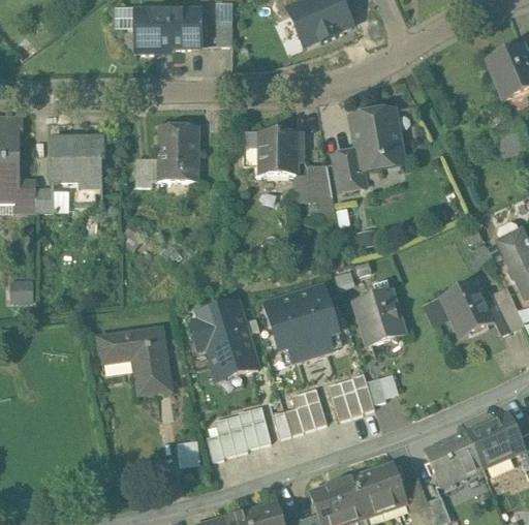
[(275,0),(283,18),(290,14),(288,10),(310,0),(275,0)]
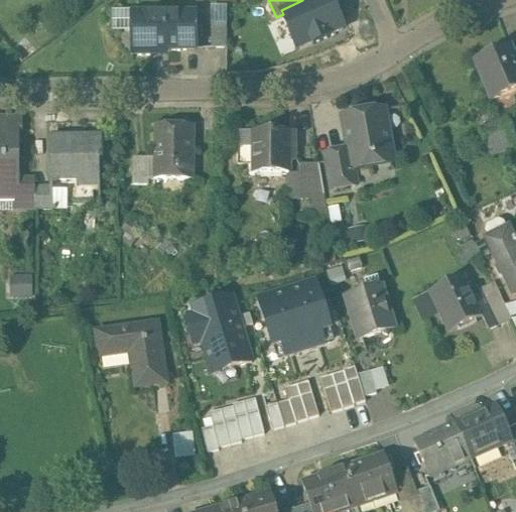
[(333,10),(328,0),(302,0),(281,10),(283,14),(297,46),(312,39),(313,41),(329,34),(329,32),(344,25),(337,9),(333,10)]
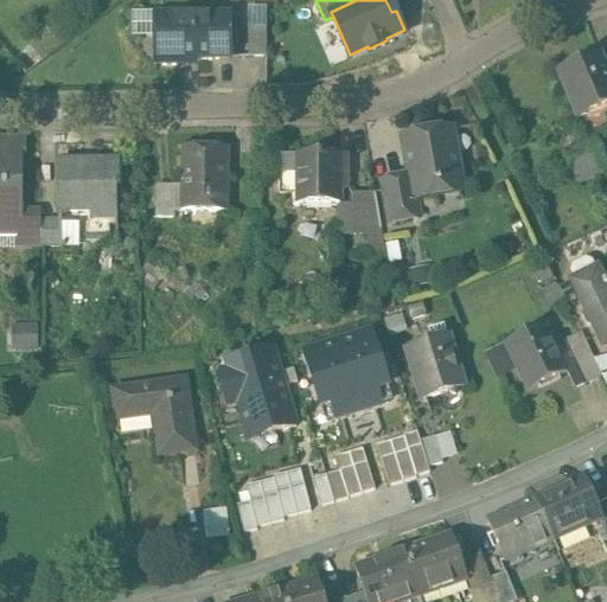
[(253,20),(269,20),(269,1),(253,1),(253,20)]
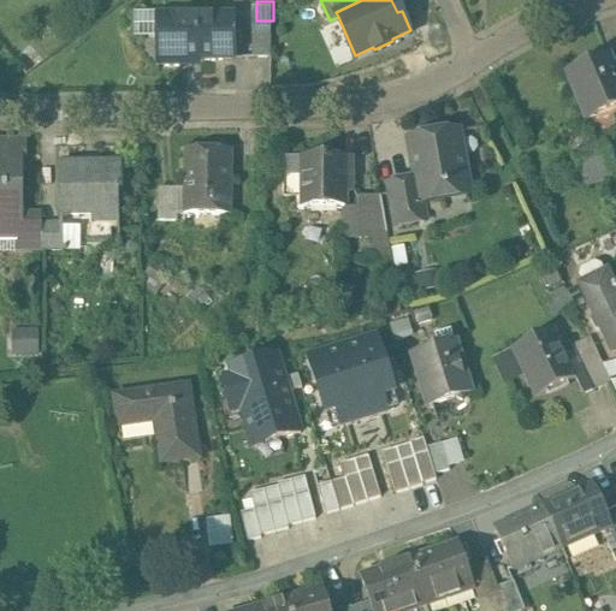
[(234,55),(234,13),(158,13),(158,15),(159,61),(183,61),(182,55),(234,55)]
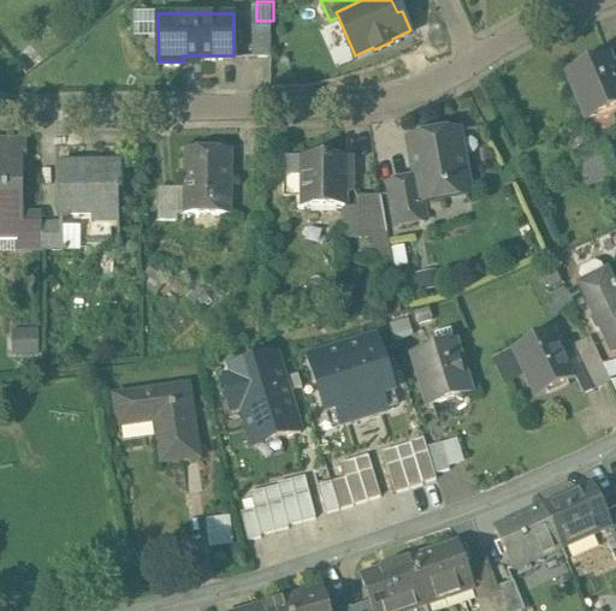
[(270,23),(253,23),(253,54),(270,54),(270,23)]
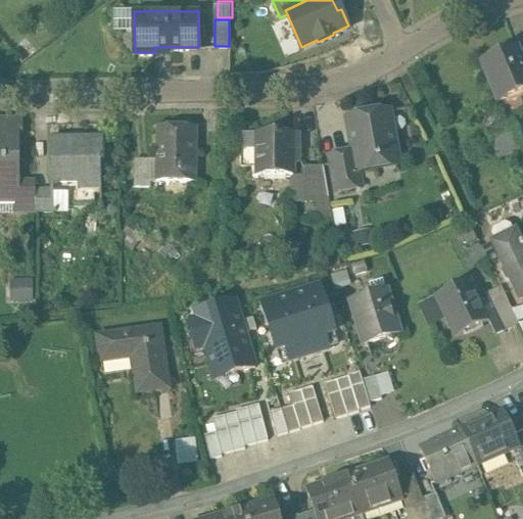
[(522,60),(517,46),(482,60),(498,100),(522,90),(522,60)]
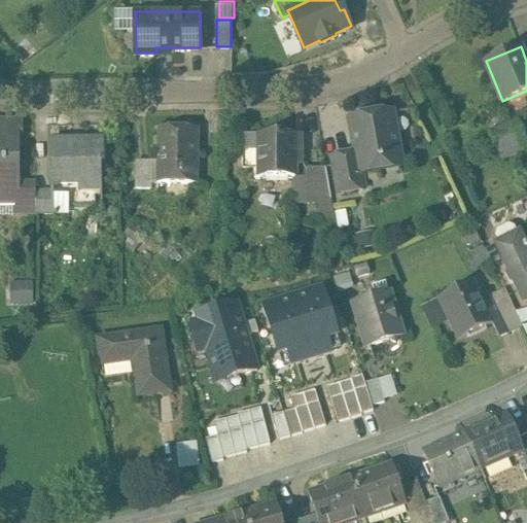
[(391,111),(351,118),(356,151),(359,168),(360,168),(400,160),(391,111)]
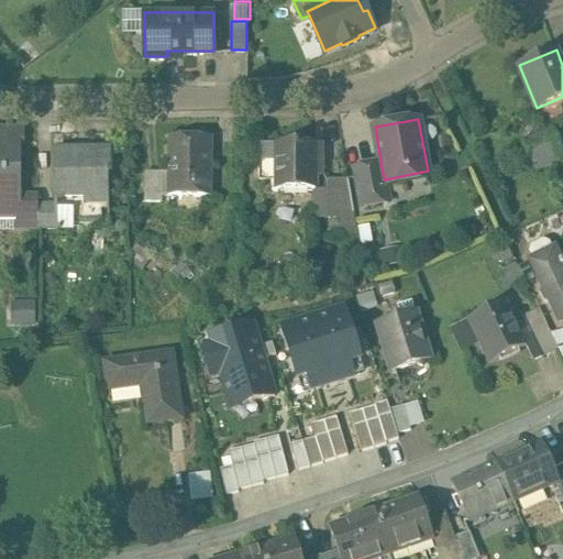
[(23,152),(22,123),(0,123),(0,150),(18,150),(18,152),(23,152)]
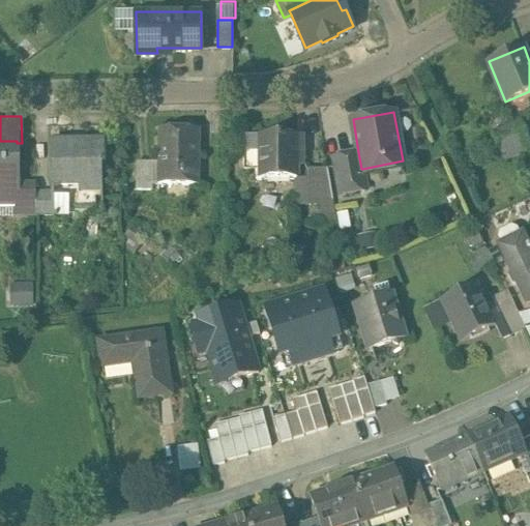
[(529,146),(520,121),(492,132),(503,157),(529,146)]
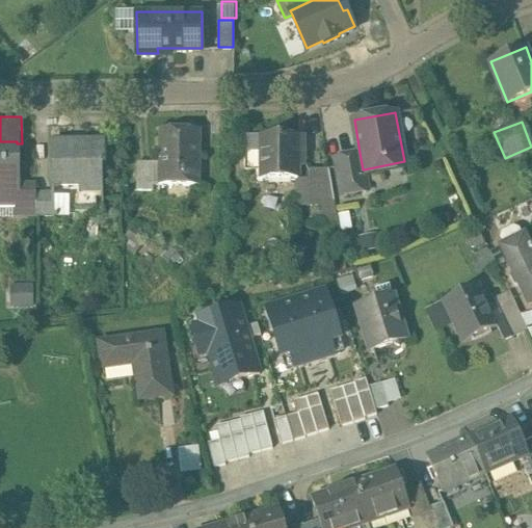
[(198,128),(160,127),(159,182),(197,183),(198,128)]
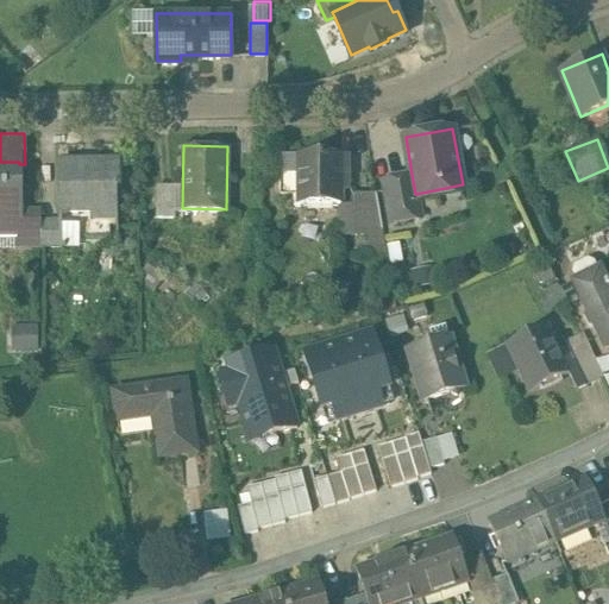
[(340,153),(281,153),(281,170),(300,170),(300,203),(340,203),(340,175),(346,175),(346,165),(340,165),(340,153)]
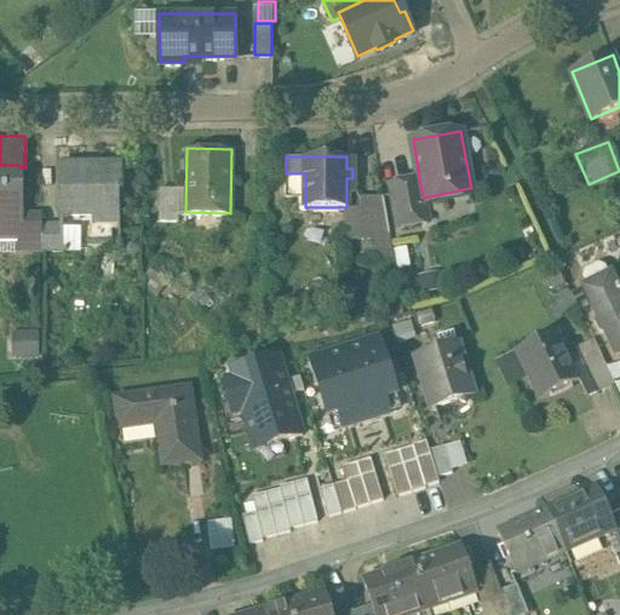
[(0,237),(19,237),(19,249),(41,249),(41,220),(41,216),(21,216),(19,167),(19,165),(0,165),(0,237)]
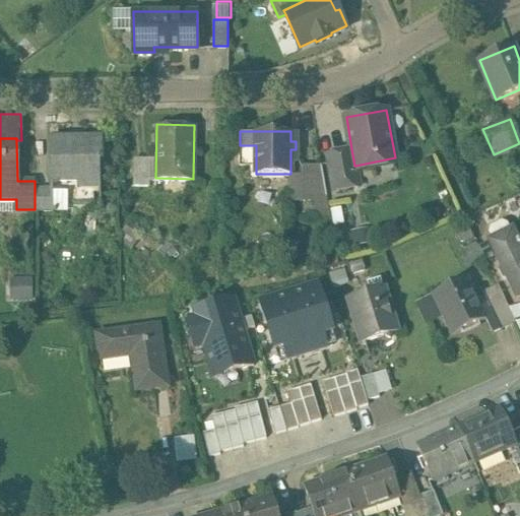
[(102,138),(49,139),(50,179),(77,179),(77,185),(100,185),(99,159),(102,159),(102,138)]
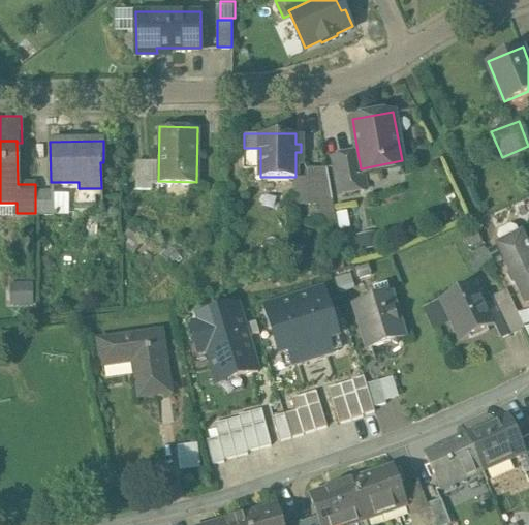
[(358,152),(334,156),(340,192),(365,188),(362,168),(361,168),(358,152)]
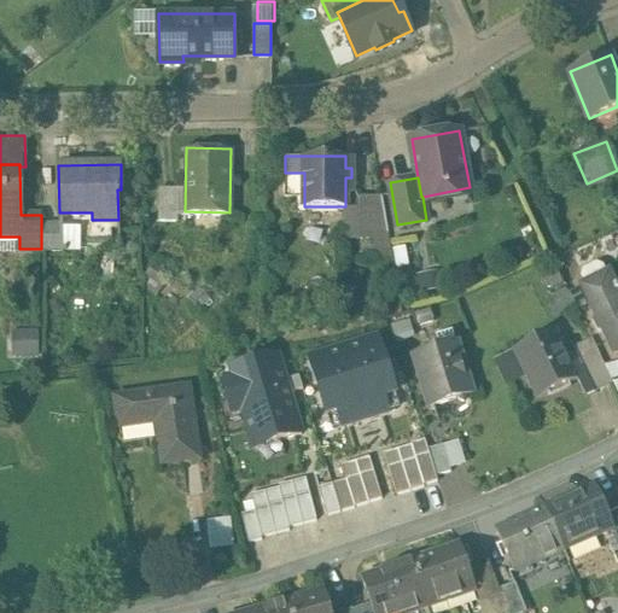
[(179,186),(159,186),(158,217),(178,217),(179,186)]
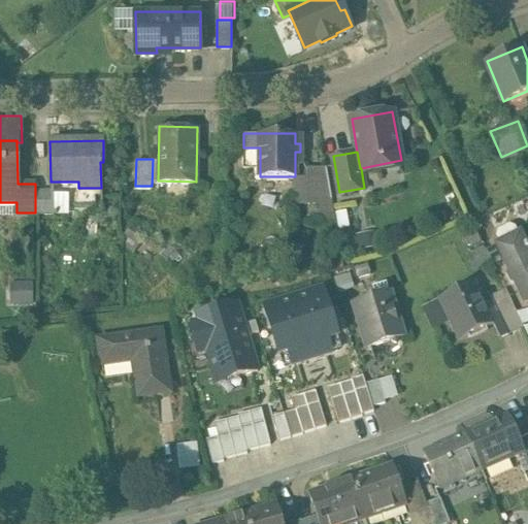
[(332,195),(326,165),(305,165),(305,196),(332,195)]
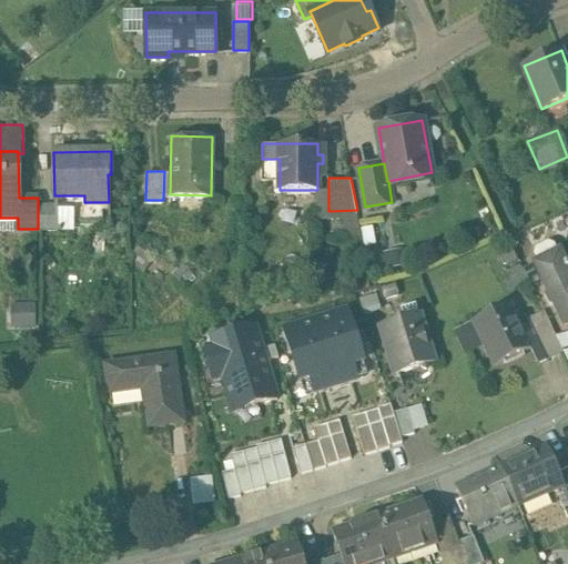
[(58,204),(40,205),(40,202),(38,202),(38,229),(58,229),(58,204)]
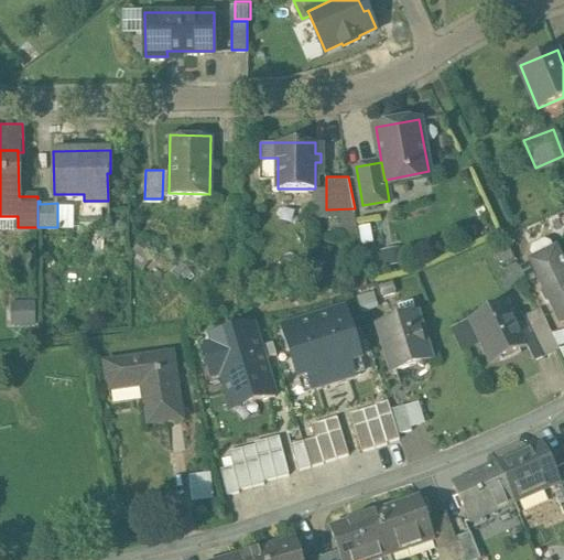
[(64,204),(65,225),(79,225),(79,203),(64,204)]
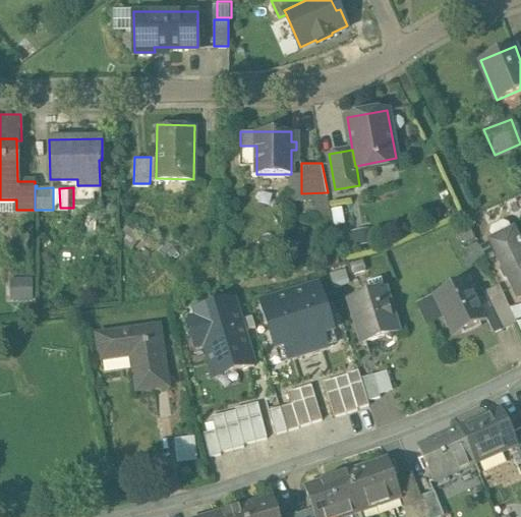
[(508,221),(503,219),(491,225),(489,230),(493,236),(511,228),(508,221)]
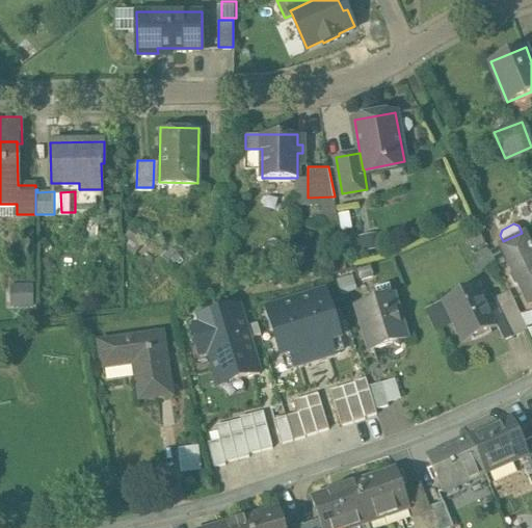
[(144,235),(131,226),(125,234),(138,244),(144,235)]
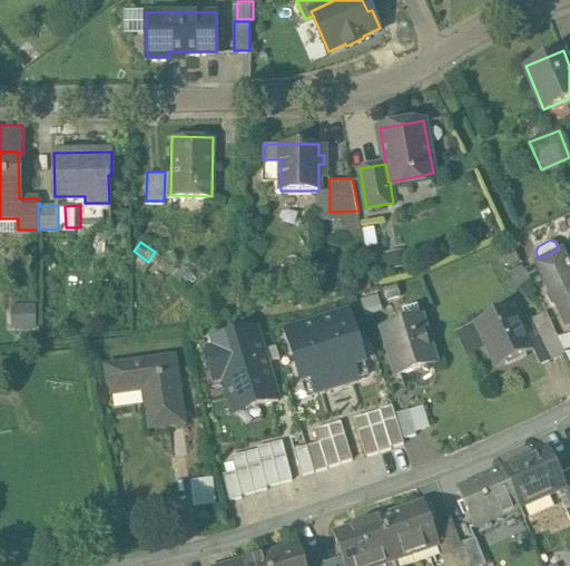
[(511,242),(493,250),(511,286),(529,277),(511,242)]
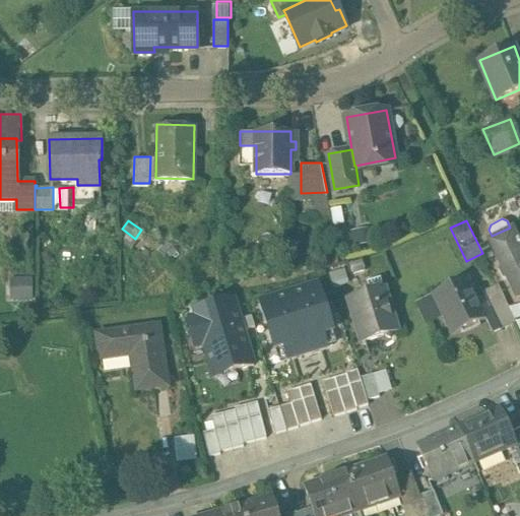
[(519,243),(518,240),(519,240),(518,237),(517,238),(512,227),(510,228),(492,236),(490,238),(511,281),(516,279),(519,287),(519,243)]
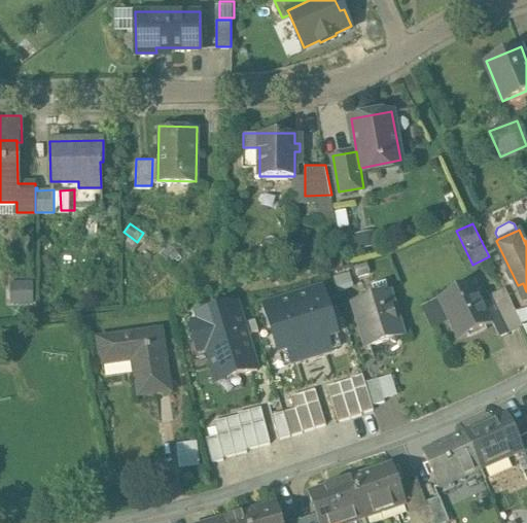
[(349,271),(332,276),(338,289),(353,284),(349,271)]
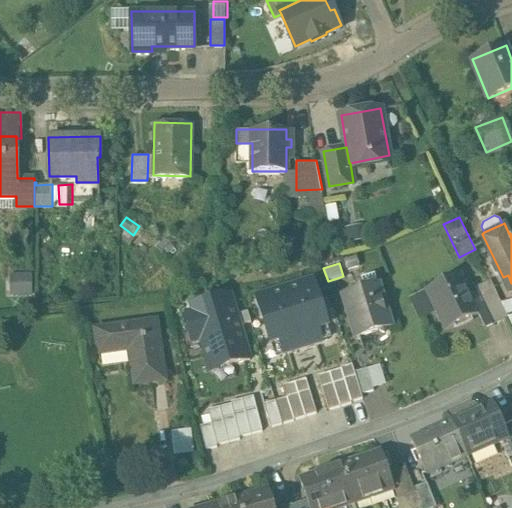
[(32,292),(31,271),(9,272),(10,292),(32,292)]
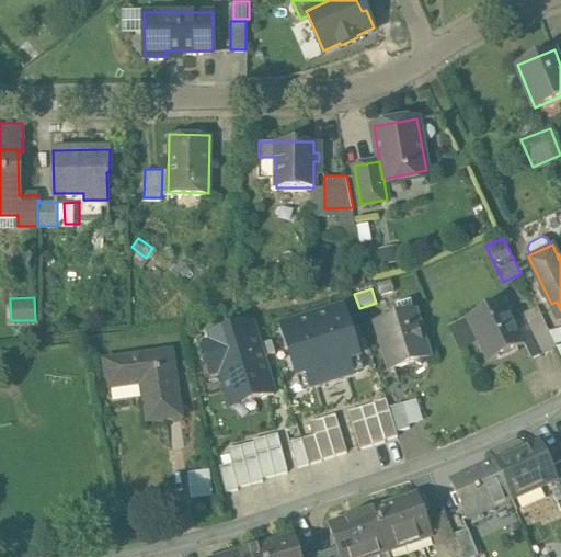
[(411,297),(396,302),(393,306),(396,314),(376,320),(390,366),(414,359),(421,362),(424,356),(428,354),(411,297)]
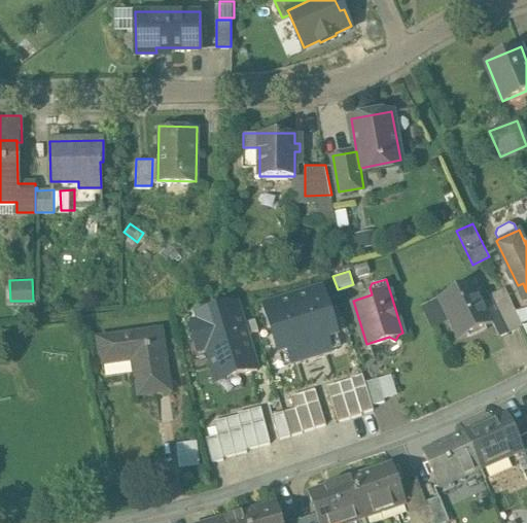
[(472,280),(440,295),(450,317),(459,337),(492,321),(472,280)]
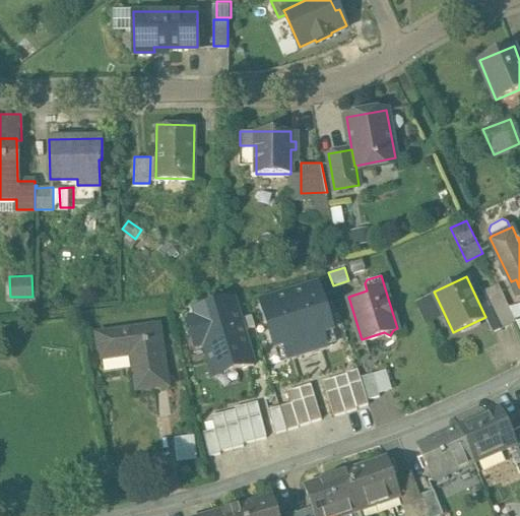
[(324,330),(332,328),(318,281),(289,289),(307,349),(328,343),(324,330)]
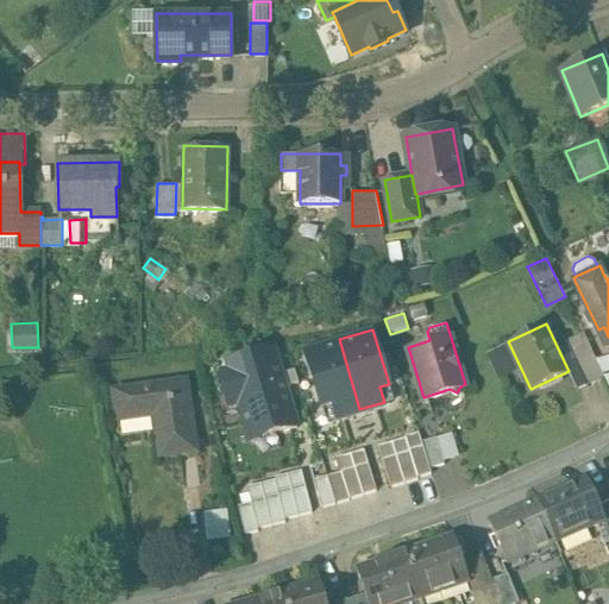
[(602,373),(583,333),(567,339),(585,381),(602,373)]
